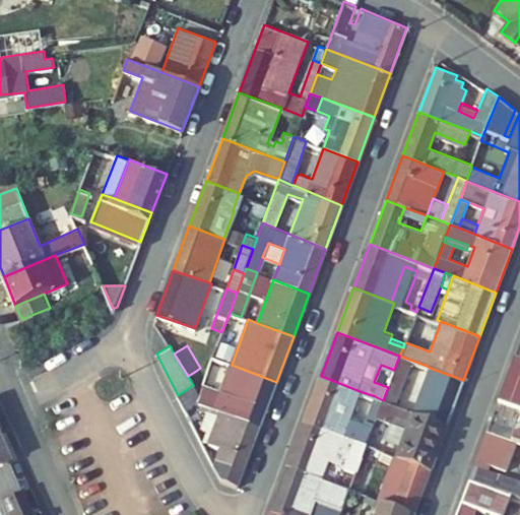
[(423,376),(427,366),(399,356),(394,370),(388,387),(383,400),(395,404),(399,394),(407,370),(423,376)]
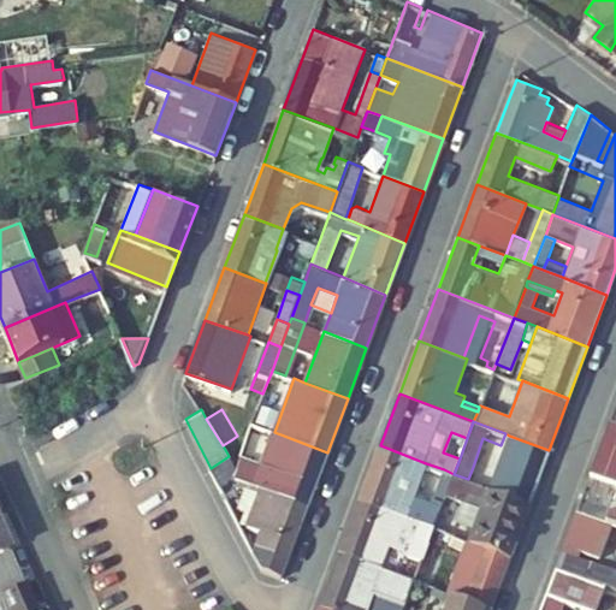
[(615,426),(609,424),(590,475),(612,484),(615,484),(615,426)]
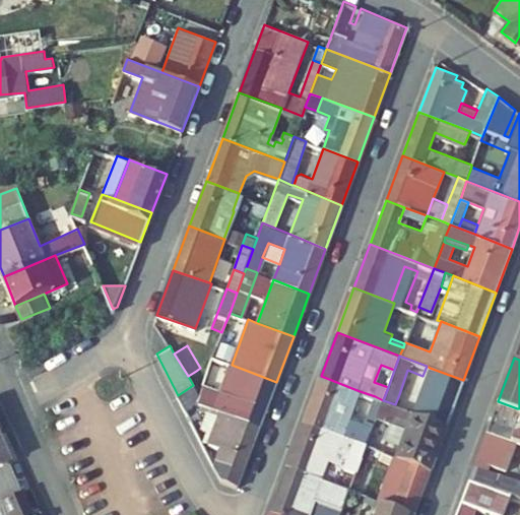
[(276,382),(232,365),(231,364),(219,392),(202,386),(202,388),(199,397),(197,401),(200,403),(209,406),(260,425),(276,382)]
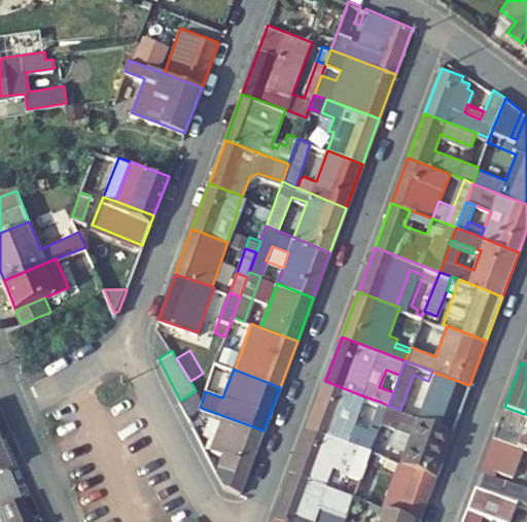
[(423,407),(419,417),(453,430),(469,385),(435,373),(423,407)]
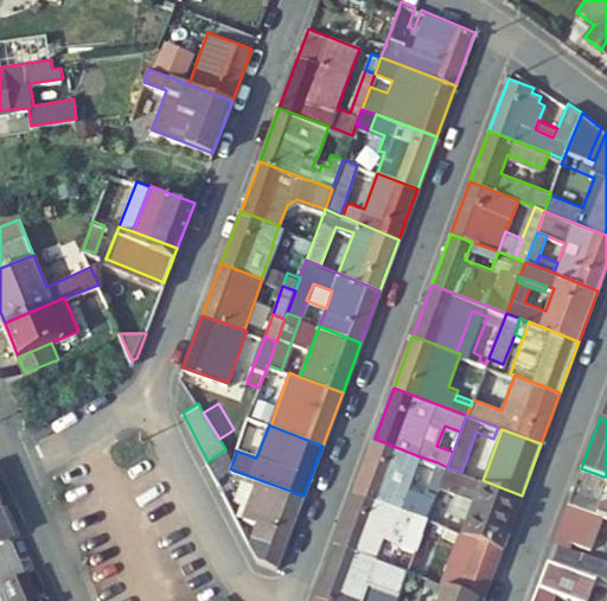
[(225,449),(232,464),(236,453),(230,443),(234,441),(229,433),(219,439),(225,449)]
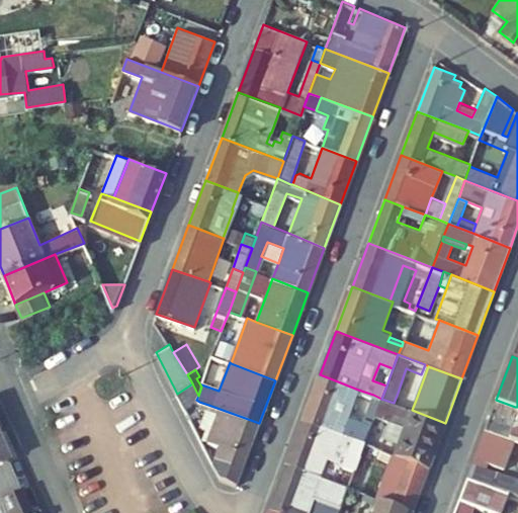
[(363,421),(349,416),(358,390),(320,374),(304,419),(365,442),(373,421),(364,418),(363,421)]
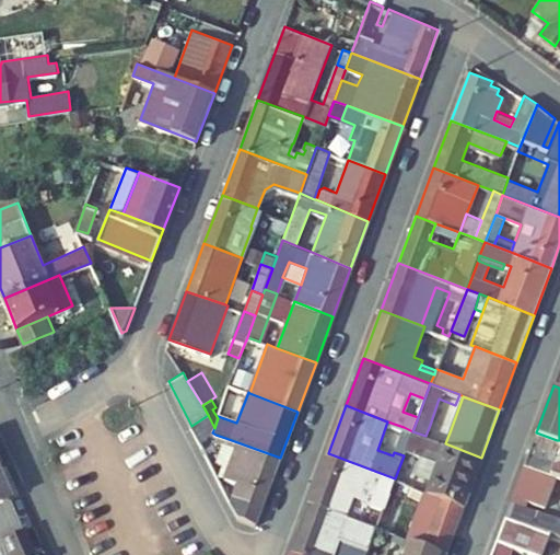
[(191,426),(199,440),(212,432),(214,428),(208,415),(191,426)]
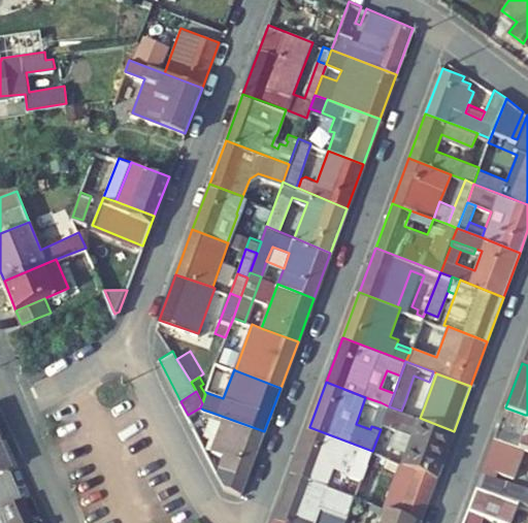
[(424,407),(405,400),(401,411),(420,418),(424,407)]
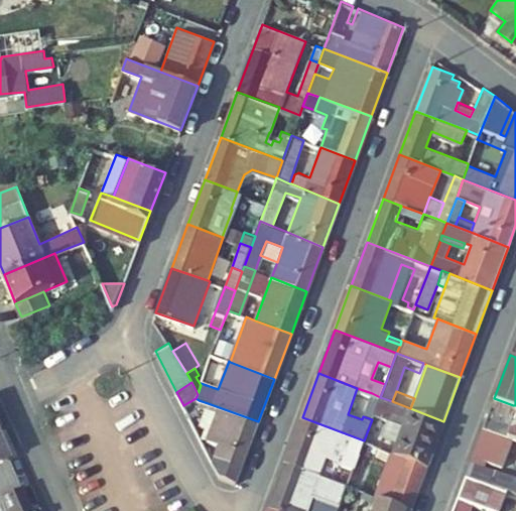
[(372,393),(363,416),(372,419),(375,412),(380,397),(372,393)]
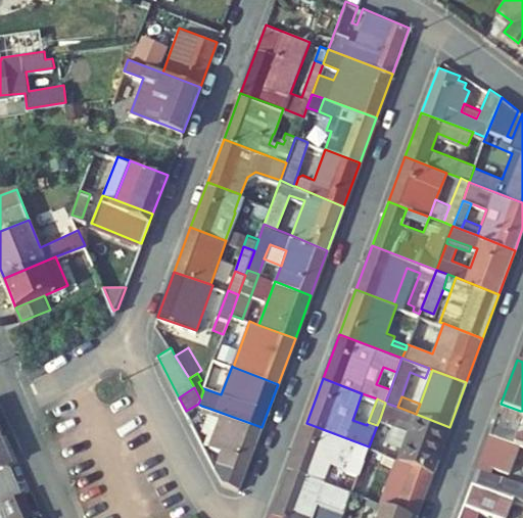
[(393,423),(387,440),(403,446),(400,454),(398,458),(433,471),(449,427),(416,414),(397,407),(385,403),(380,418),(393,423)]
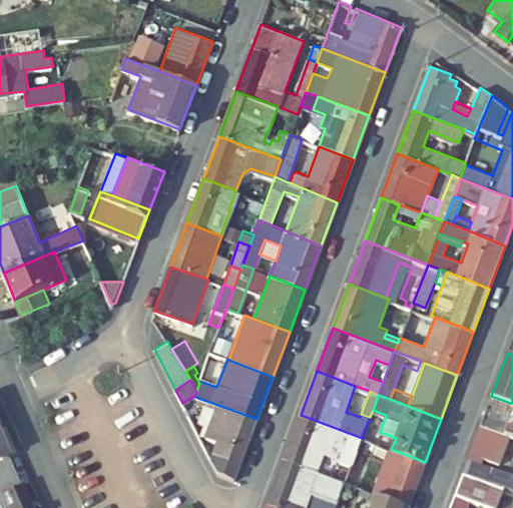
[(510,403),(491,396),(481,424),(509,434),(512,434),(512,411),(509,422),(504,420),(510,403)]
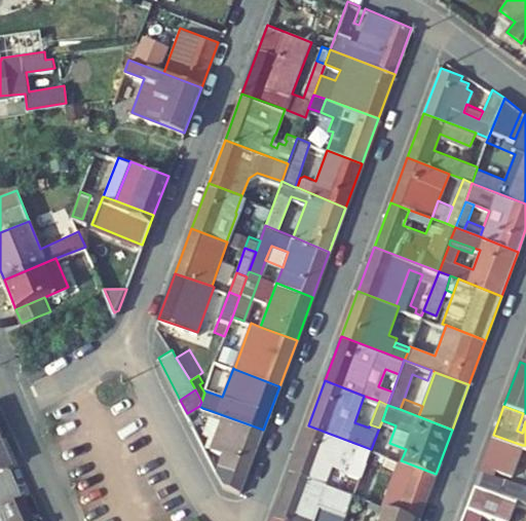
[(212,411),(202,408),(200,412),(211,416),(212,411)]
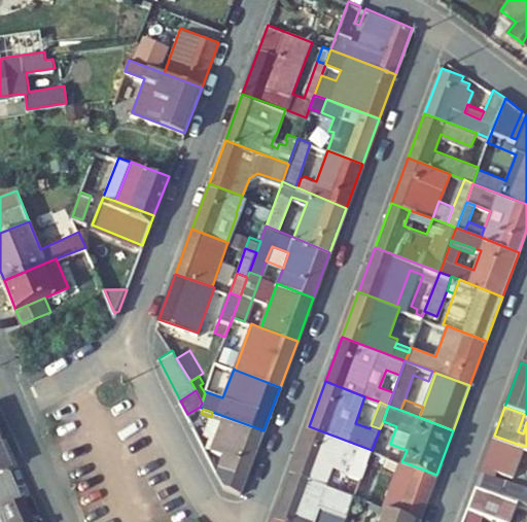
[(264,430),(212,412),(211,417),(206,432),(217,436),(212,449),(222,453),(226,454),(222,466),(220,465),(217,472),(224,486),(241,491),(264,430)]
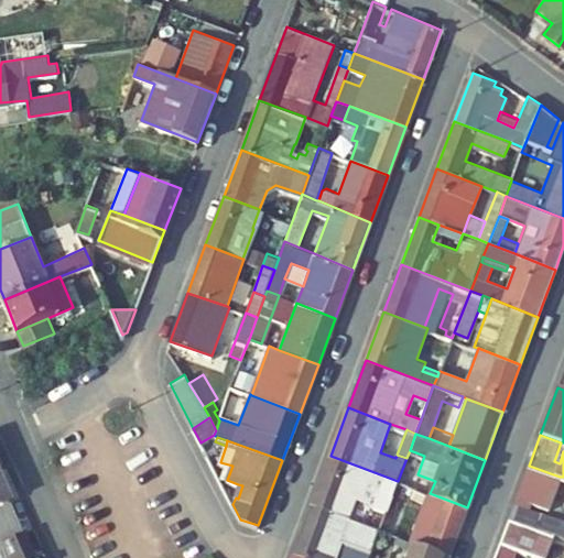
[(563,451),(563,442),(561,442),(554,461),(560,463),(563,451)]
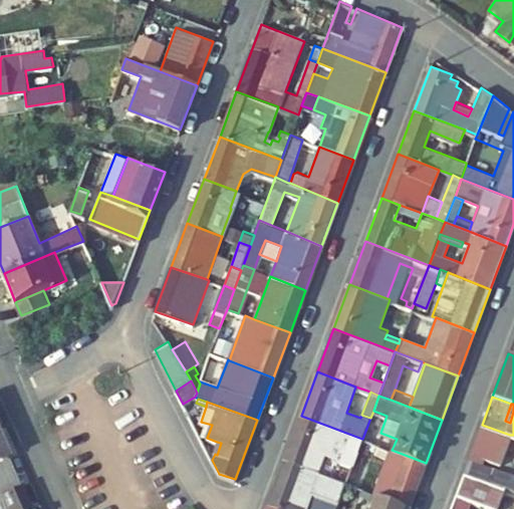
[(284,460),(318,472),(325,453),(341,459),(340,461),(352,465),(357,452),(362,439),(301,416),(284,460)]
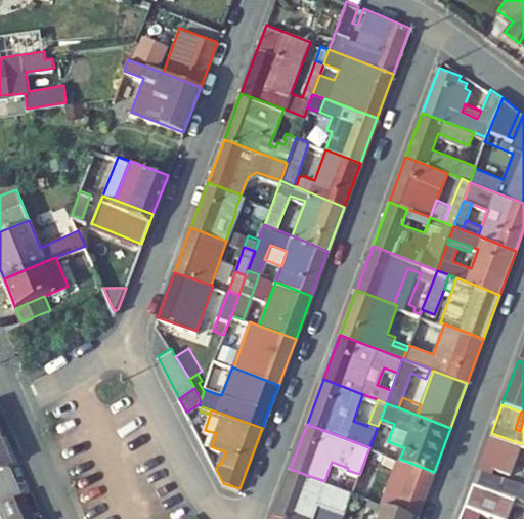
[(491,433),(481,461),(495,466),(510,472),(520,443),(491,433)]
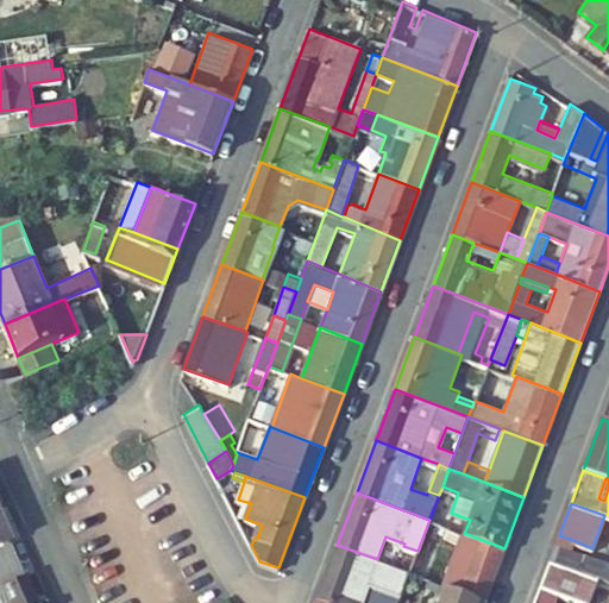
[(435,540),(441,525),(429,520),(424,535),(435,540)]
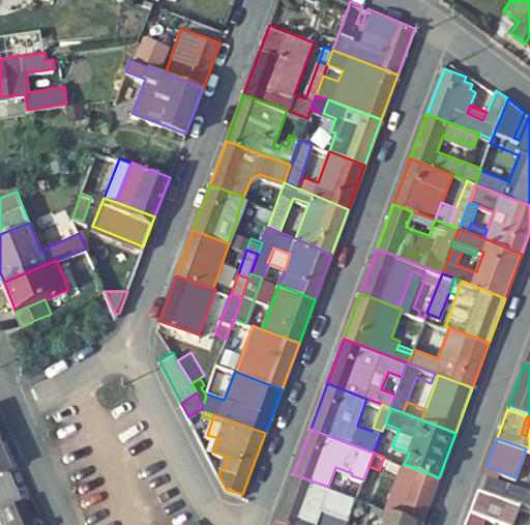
[(392,455),(391,459),(404,464),(406,460),(392,455)]
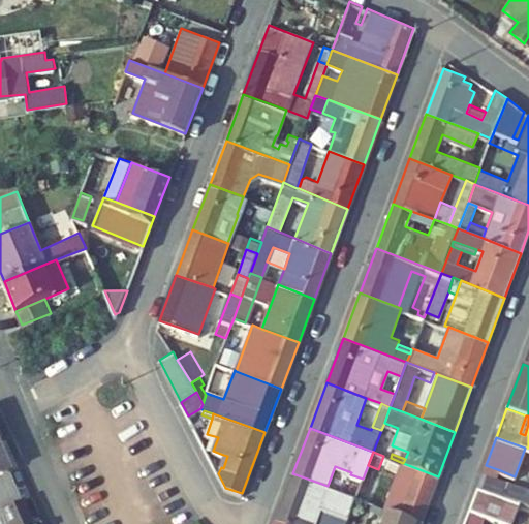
[(438,476),(403,463),(385,509),(422,522),(438,476)]
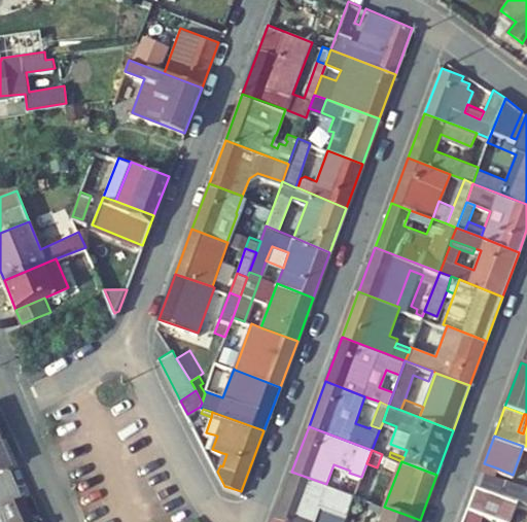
[(361,477),(356,490),(370,495),(380,468),(377,467),(366,463),(361,477)]
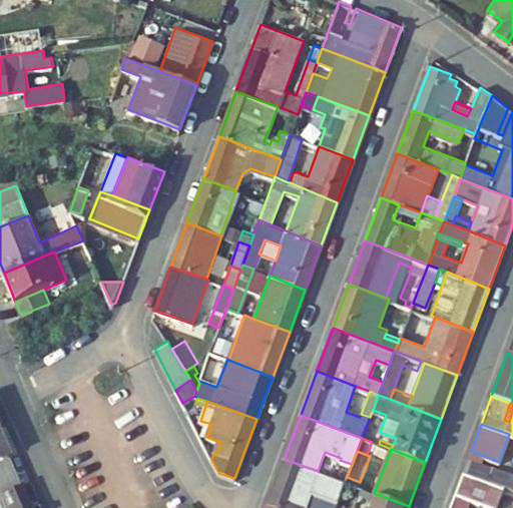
[(471,451),(469,457),(483,462),(485,456),(471,451)]
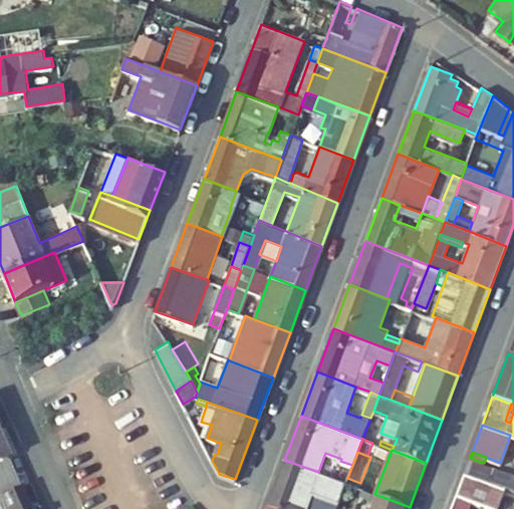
[(6,455),(0,458),(0,491),(19,484),(6,455)]
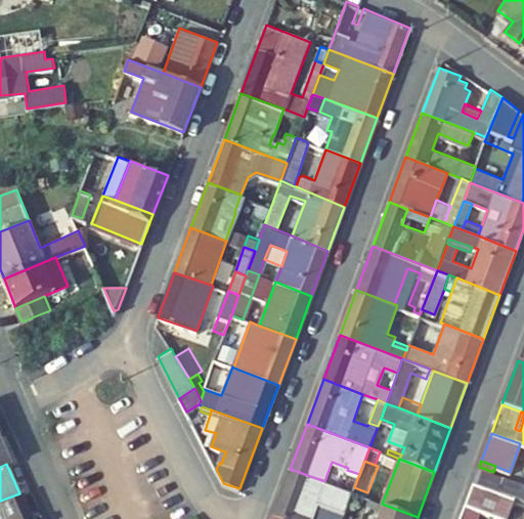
[(488,487),(493,472),(479,467),(473,481),(488,487)]
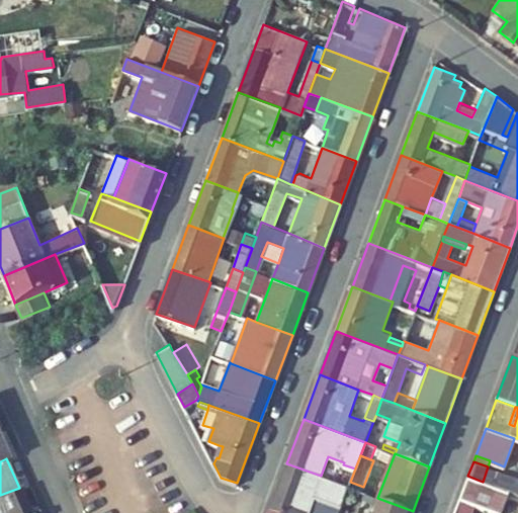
[(268,512),(309,512),(315,498),(341,507),(348,487),(321,476),(286,463),(268,512)]
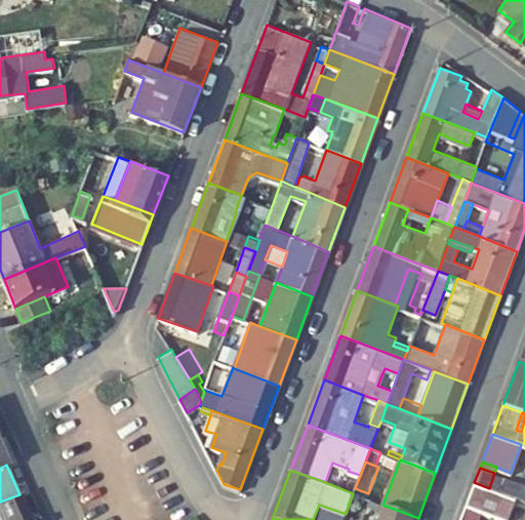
[(524,482),(494,473),(489,488),(516,497),(524,500),(524,482)]
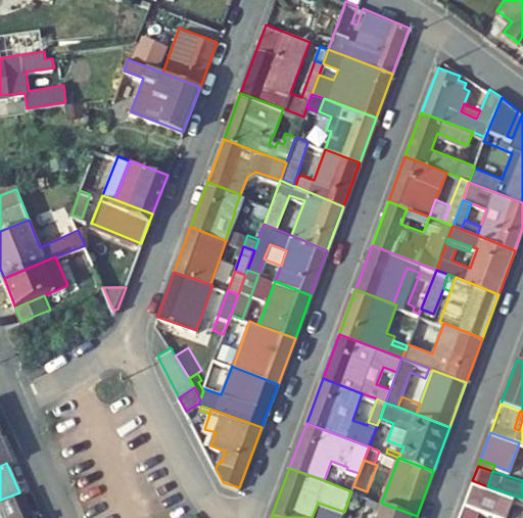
[(487,486),(472,480),(458,517),(475,517),(479,510),(503,517),(505,517),(514,496),(487,486)]
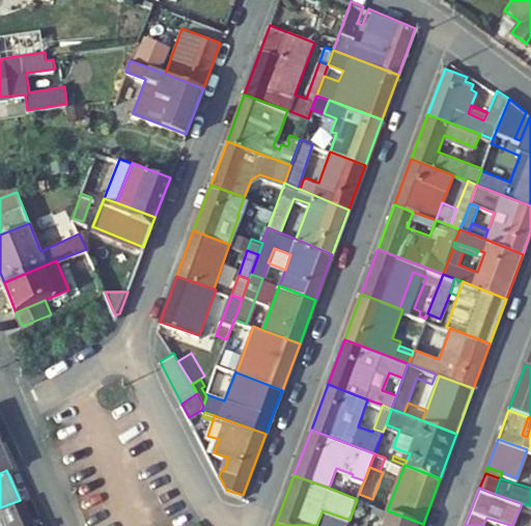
[(30,525),(20,500),(0,507),(0,525),(30,525)]
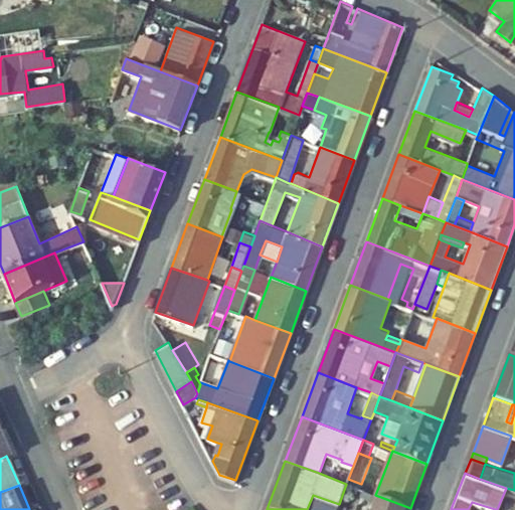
[(313,495),(307,509),(336,509),(339,504),(313,495)]
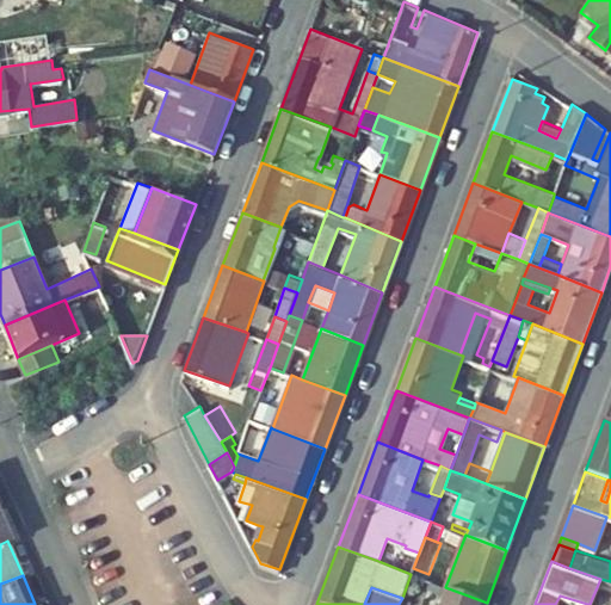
[(486,604),(487,603),(445,587),(438,604),(486,604)]
